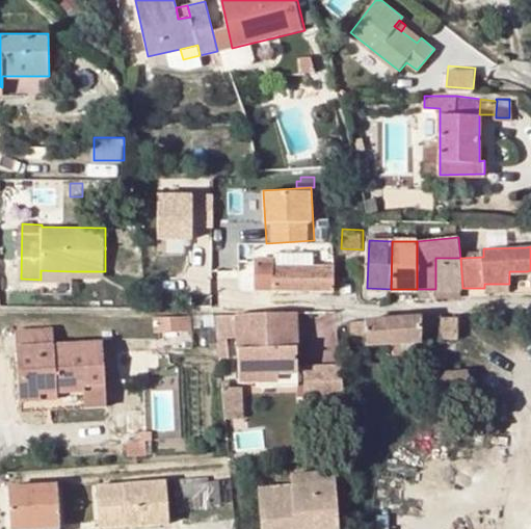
[(435,258),(435,289),(462,288),(460,258),(435,258)]
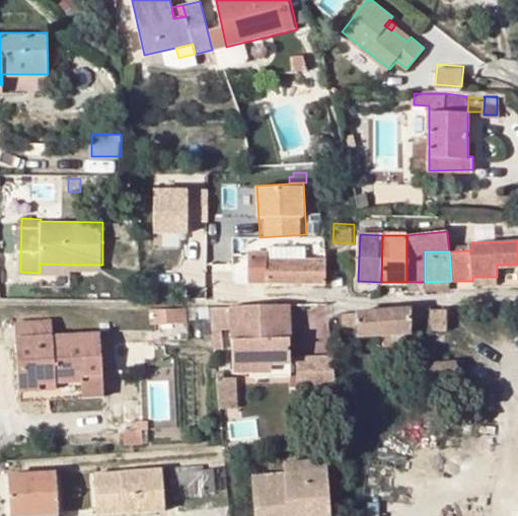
[(293,252),(248,253),(248,282),(293,281),(293,259),(293,252)]
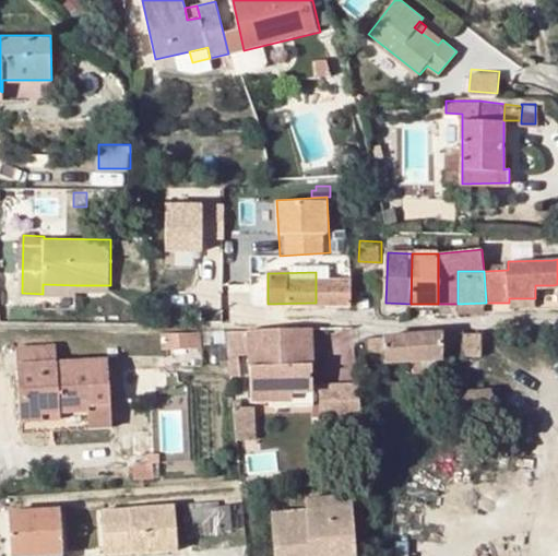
[(316,303),(352,302),(352,279),(316,279),(316,303)]
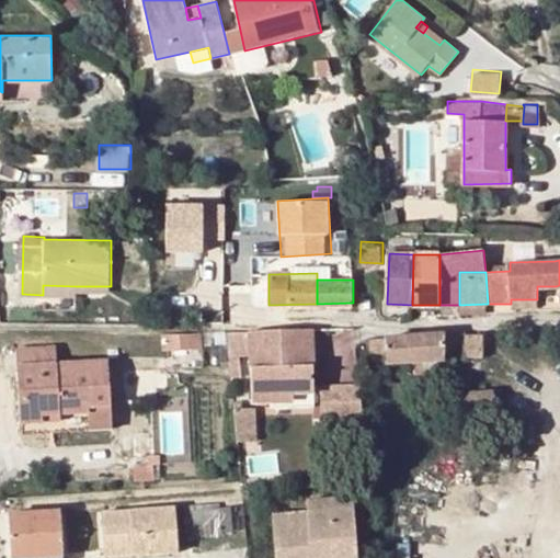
[(76,286),(43,285),(43,295),(76,295),(76,286)]
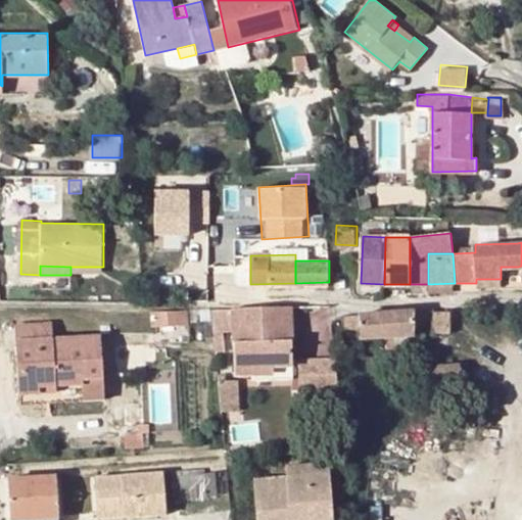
[(428,292),(456,292),(455,283),(428,284),(428,292)]
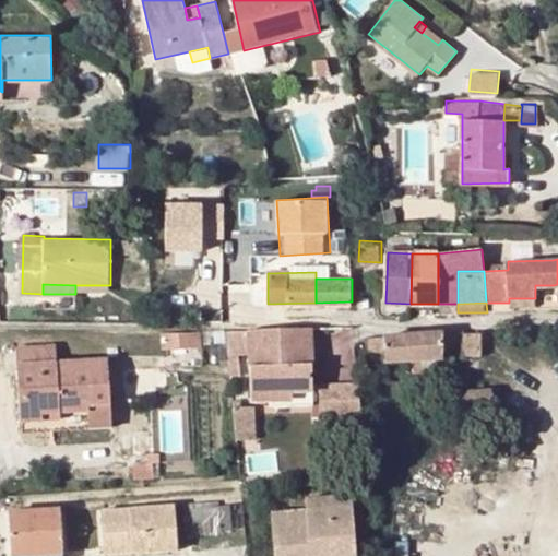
[(316,371),(356,373),(356,327),(316,327),(316,371)]
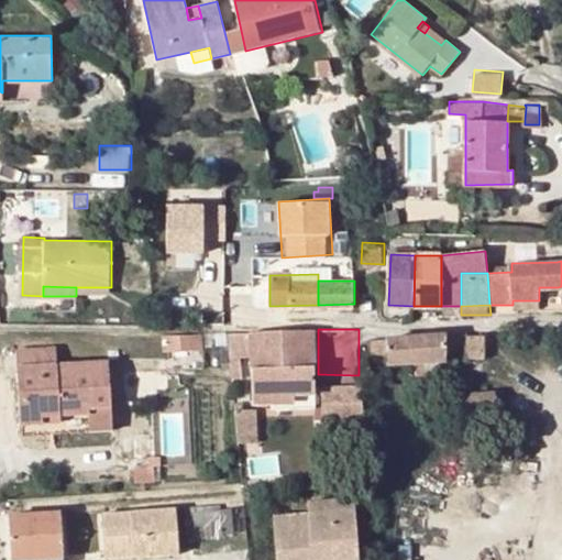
[(253,353),(253,402),(273,403),(273,407),(316,407),(316,394),(315,330),(253,331),(228,332),(229,354),(253,353)]
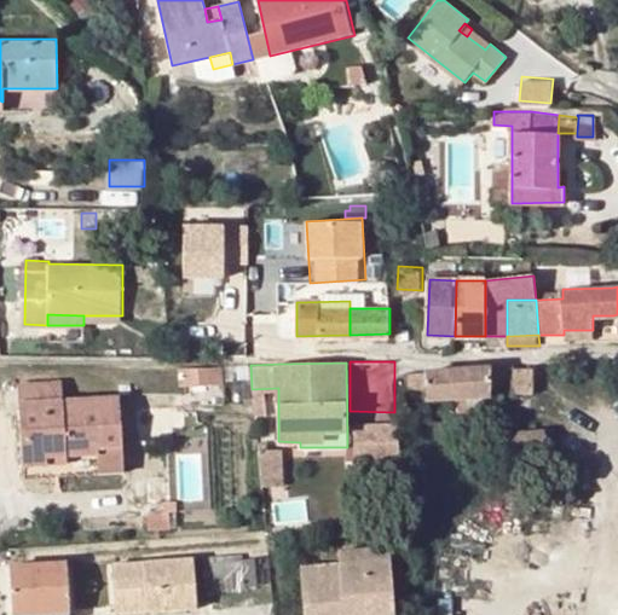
[(221,365),(180,367),(182,386),(223,383),(221,365)]
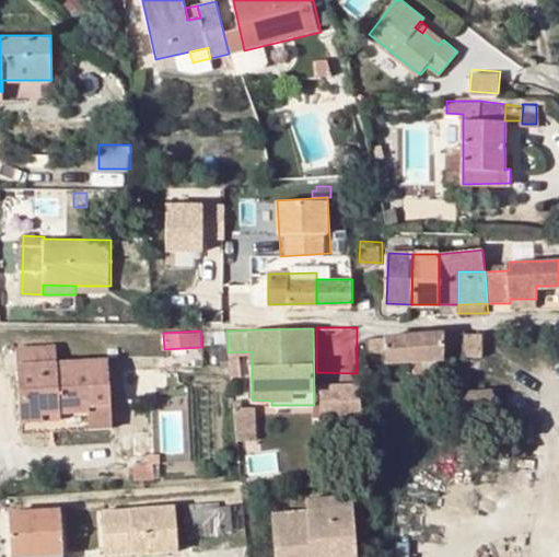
[(463,332),(443,333),(443,350),(463,350),(463,332)]
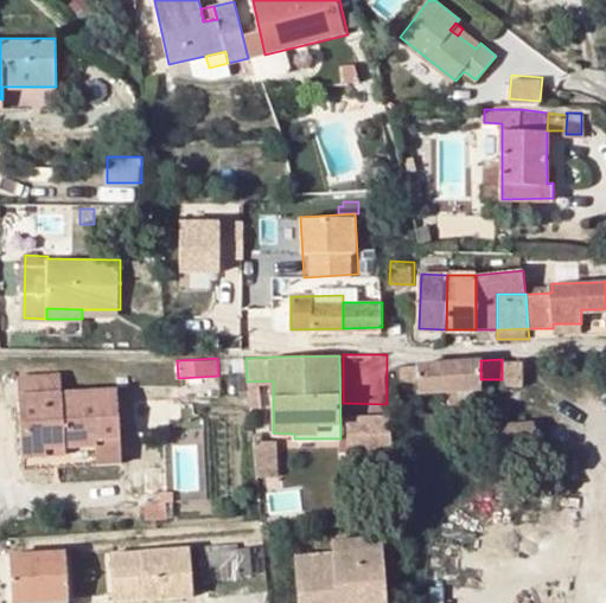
[(502,359),(502,379),(502,384),(522,384),(522,360),(502,359)]
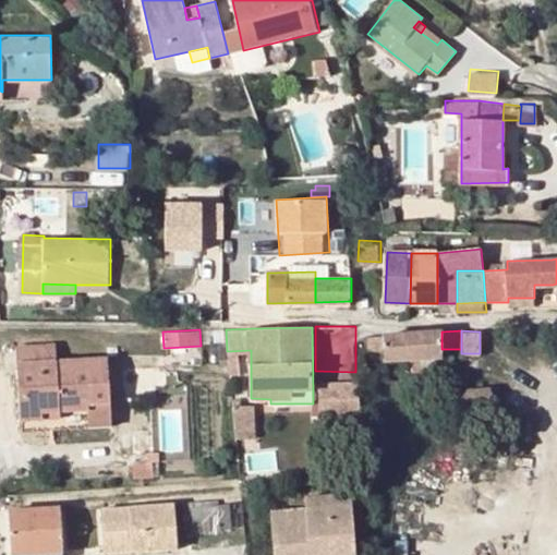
[(403,369),(403,372),(435,369),(435,357),(443,357),(442,349),(442,332),(368,335),(371,362),(396,360),(397,369),(403,369)]
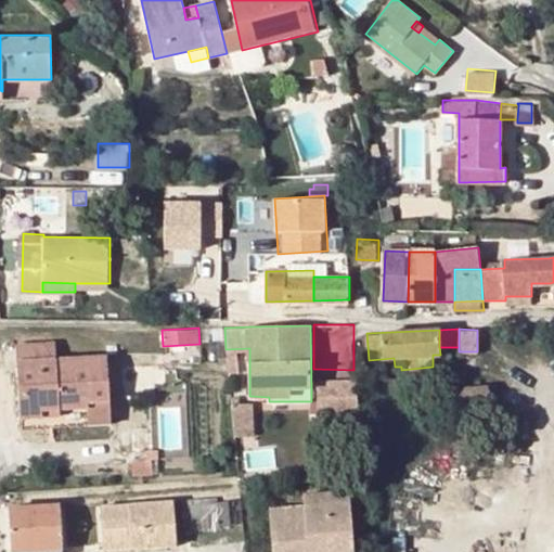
[(17,344),(21,426),(111,423),(108,357),(58,359),(56,342),(17,344)]
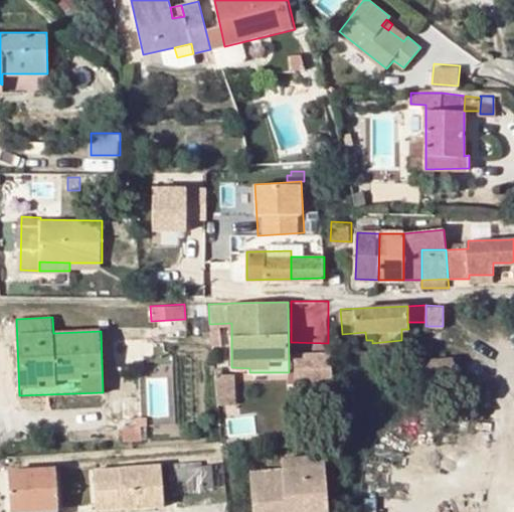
[(353,352),(371,351),(372,343),(372,340),(366,340),(353,341),(353,352)]
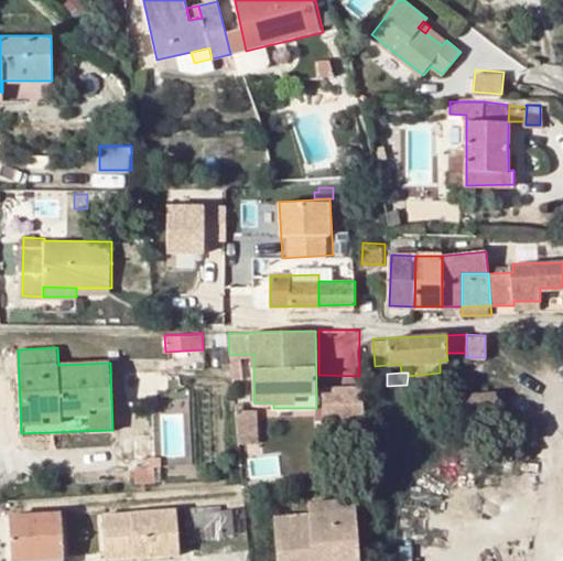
[(360,390),(324,389),(325,419),(364,420),(360,390)]
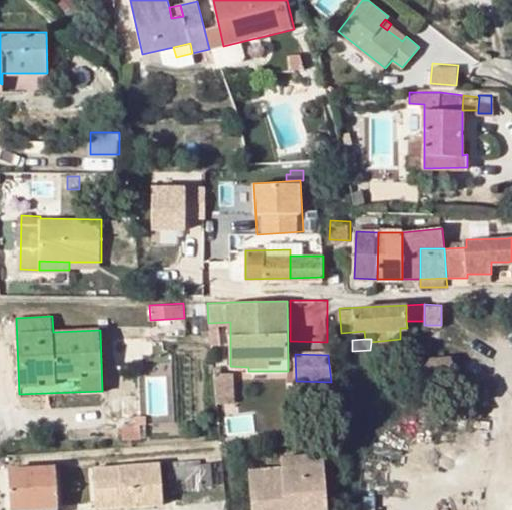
[(451,357),(413,359),(414,385),(430,384),(429,378),(451,377),(451,357)]
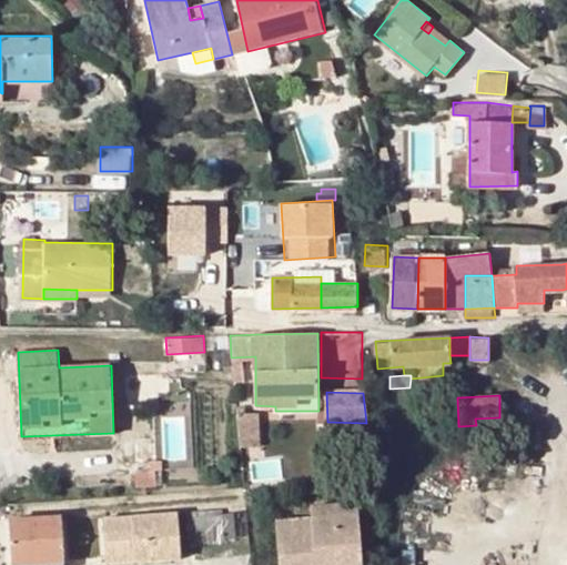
[(257,411),(236,411),(240,443),(259,442),(257,411)]
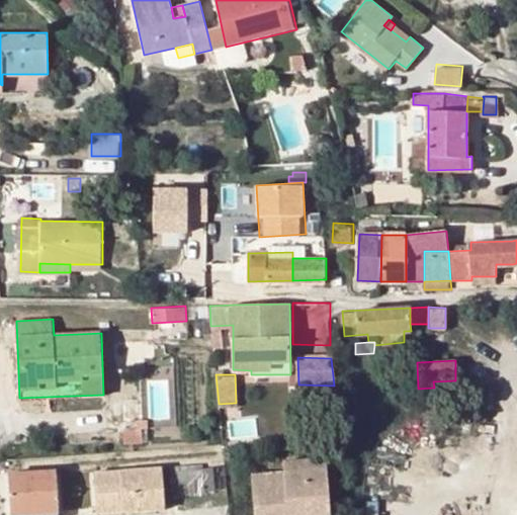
[(283,473),(251,476),(253,514),(329,514),(326,459),(282,462),(283,473)]
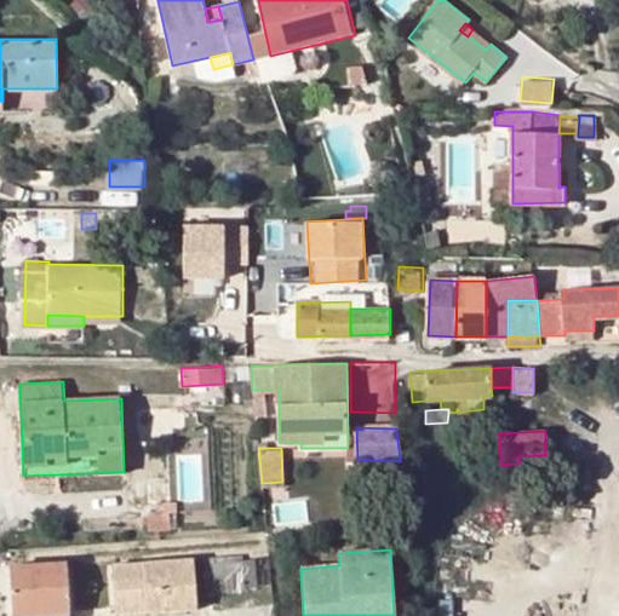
[(244,559),(206,562),(207,576),(225,574),(227,588),(245,586),(244,559)]
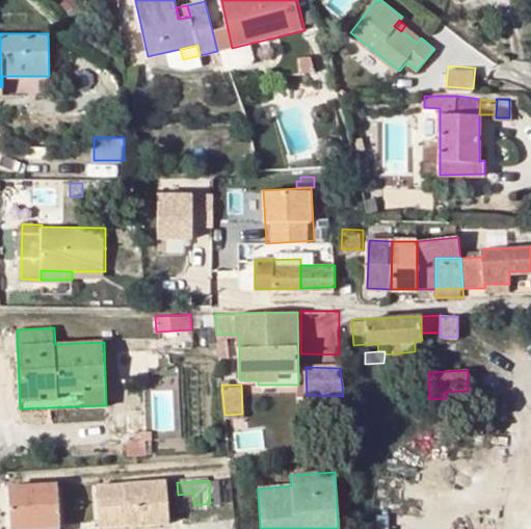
[(97,485),(99,519),(127,517),(127,524),(169,522),(167,481),(97,485)]
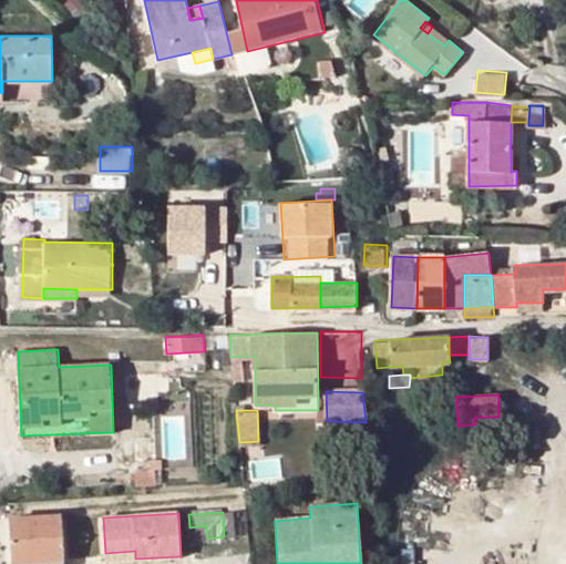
[(60,515),(12,518),(14,562),(30,561),(61,560),(60,515)]
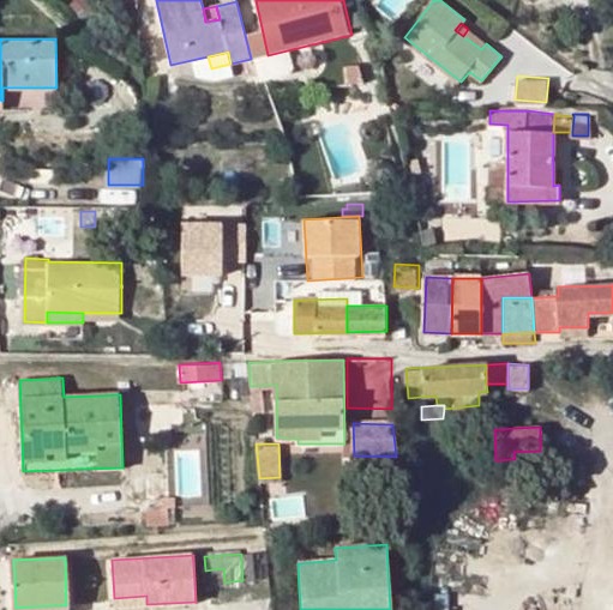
[(146,596),(114,598),(115,607),(146,604),(146,596)]
